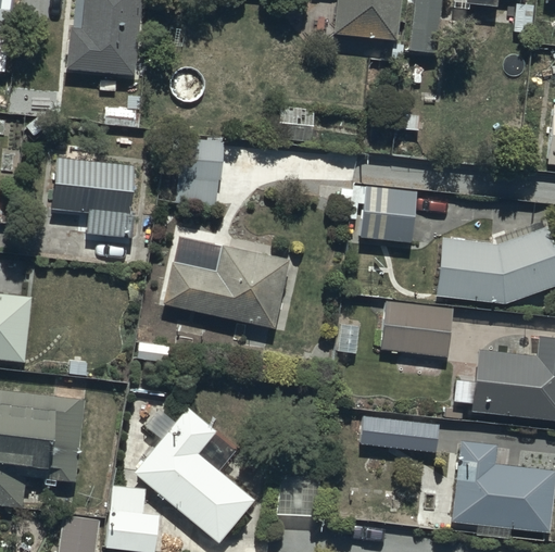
[(13,0),(0,0),(0,33),(11,34),(13,0)]
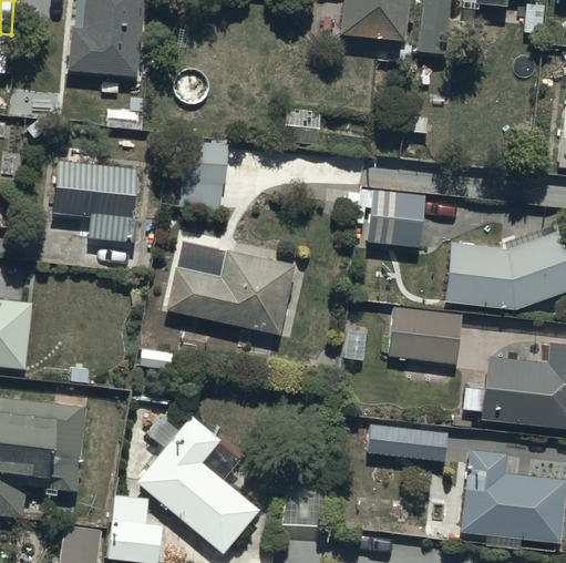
[(82,71),(134,75),(140,75),(143,0),(86,0),(85,29),(72,28),(70,71),(82,71)]
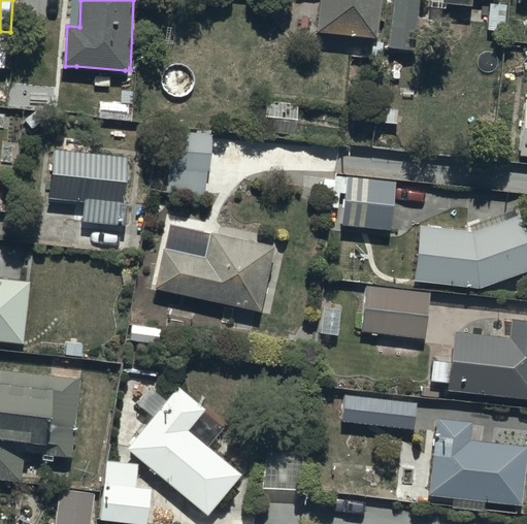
[(377,38),(381,0),(319,0),(317,33),(377,38)]
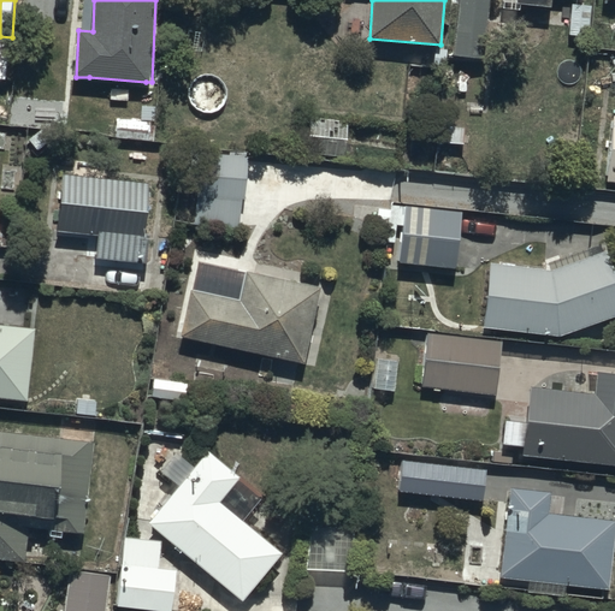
[(490,0),(456,0),(454,57),(486,59),(490,0)]
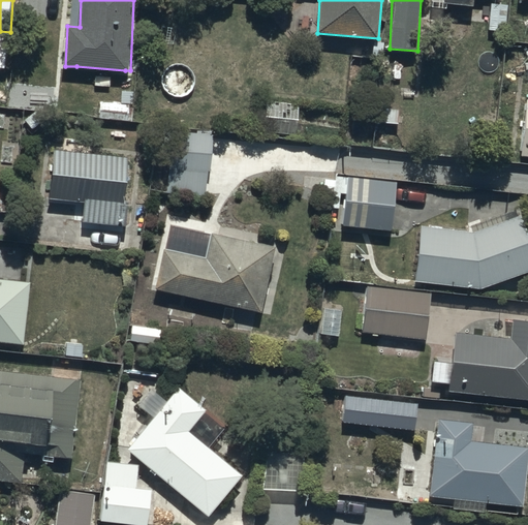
[(433,0),(433,9),(446,10),(446,3),(470,5),(470,0),(433,0)]
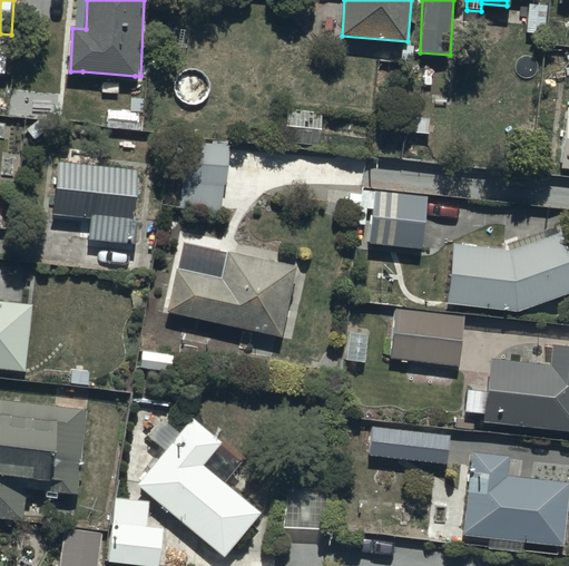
[(10,95),(8,118),(51,122),(52,104),(23,101),(23,96),(10,95)]
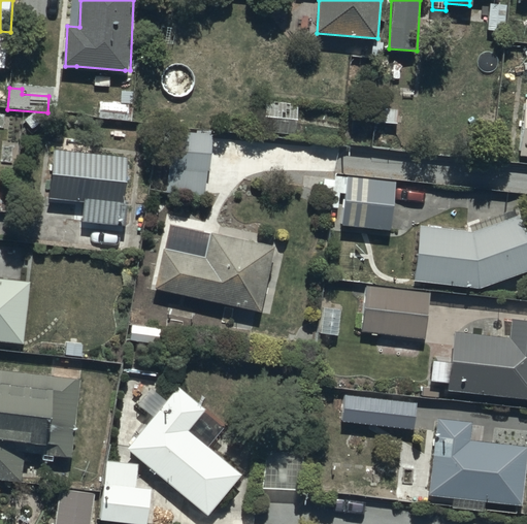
[(298,105),(266,102),(263,134),(295,137),(298,105)]
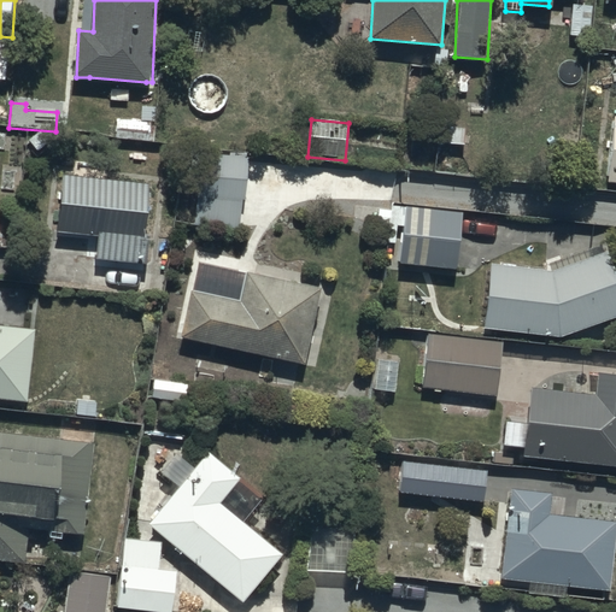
[(151,123),(115,121),(113,140),(150,142),(151,123)]
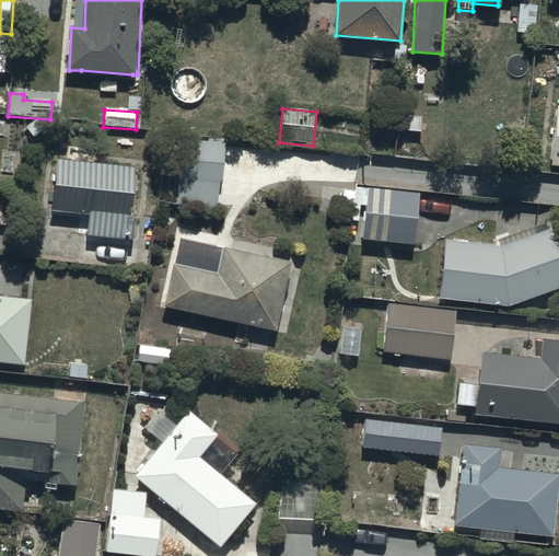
[(178,180),(177,206),(217,208),(218,183),(223,183),(225,141),(176,139),(175,180),(178,180)]
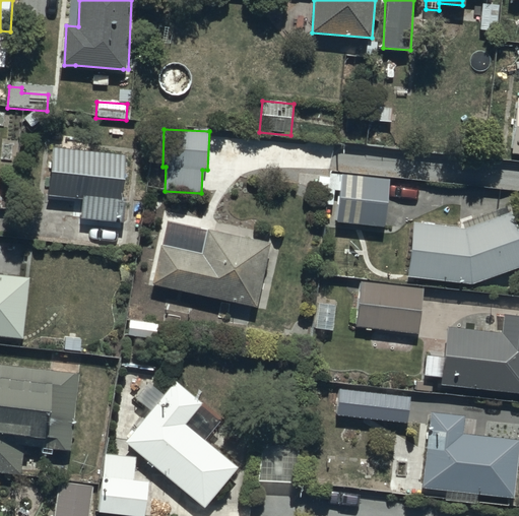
[(53,149),(51,195),(84,196),(83,219),(126,221),(127,196),(123,196),(125,153),(53,149)]
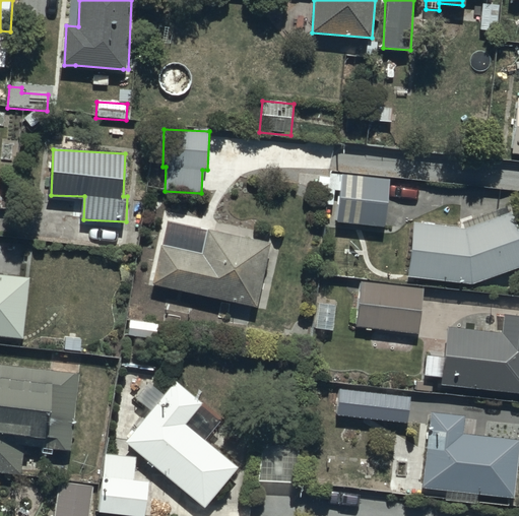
[(326,204),(335,205),(341,206),(339,224),(385,229),(389,180),(329,175),(326,204)]
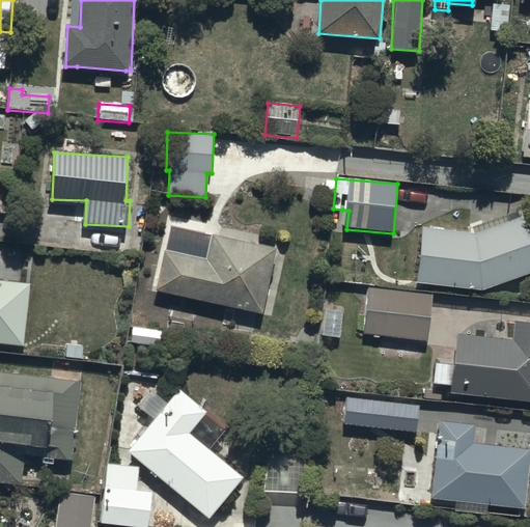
[(423,227),(416,282),(481,289),(529,272),(529,236),(523,217),(475,233),(423,227)]
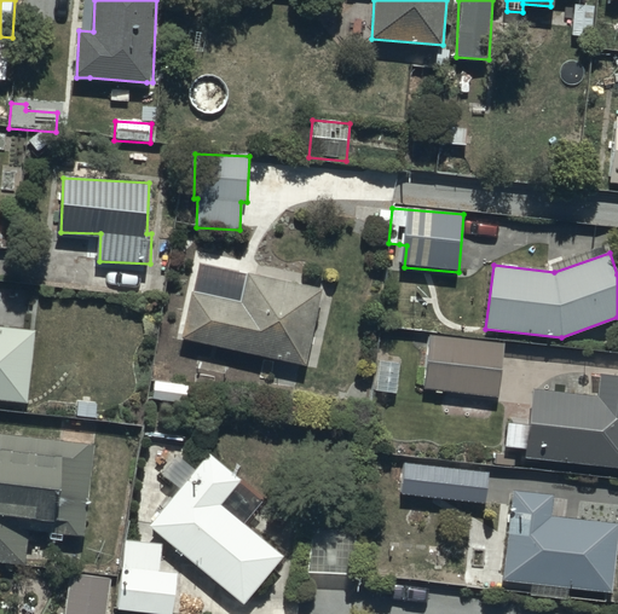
[(197,262),(180,337),(307,365),(325,289),(311,287),(312,282),(292,278),(290,283),(277,281),(278,273),(260,270),(259,276),(197,262)]
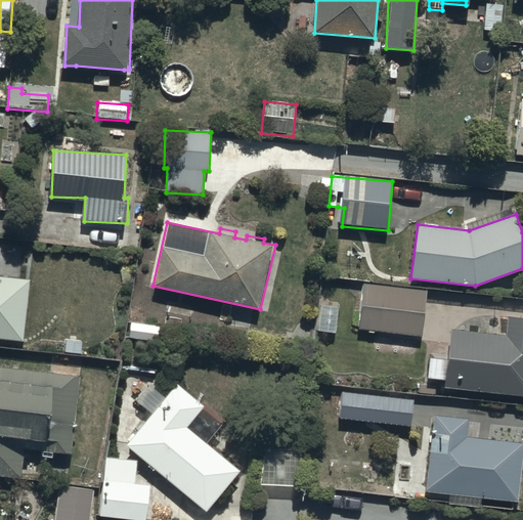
[(0,338),(24,340),(29,279),(0,276),(0,338)]
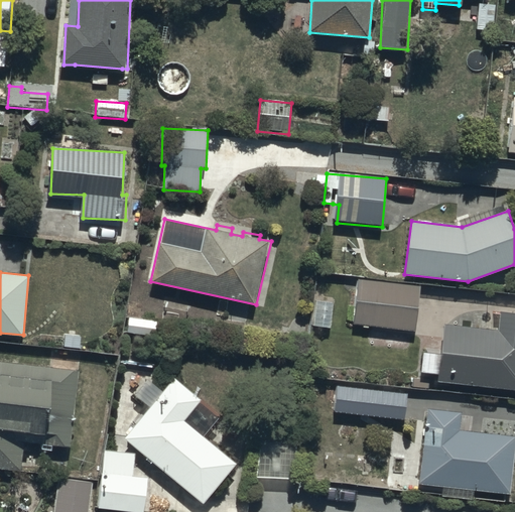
[(358,280),(353,326),(415,332),(419,286),(358,280)]
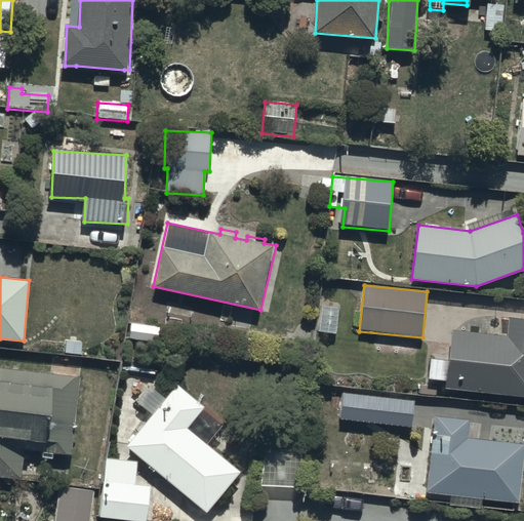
[(321,307),(318,331),(336,333),(339,309),(321,307)]
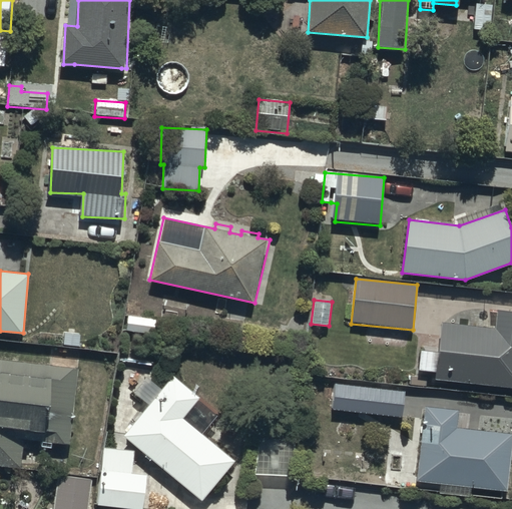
[(436,370),(435,377),(511,387),(511,310),(497,308),(494,328),(440,321),(437,350),(425,348),(422,368),(436,370)]
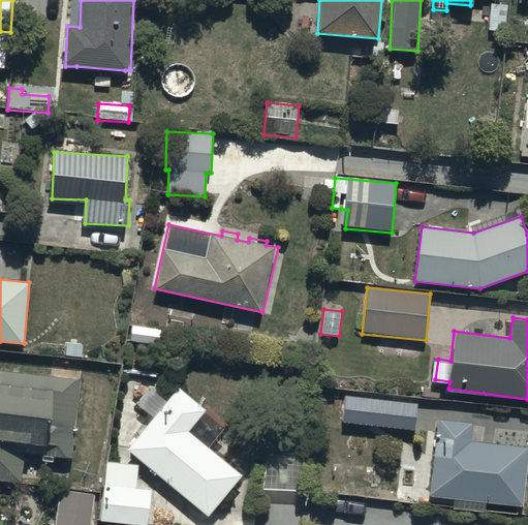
[(161,330),(131,328),(130,343),(160,345),(161,330)]
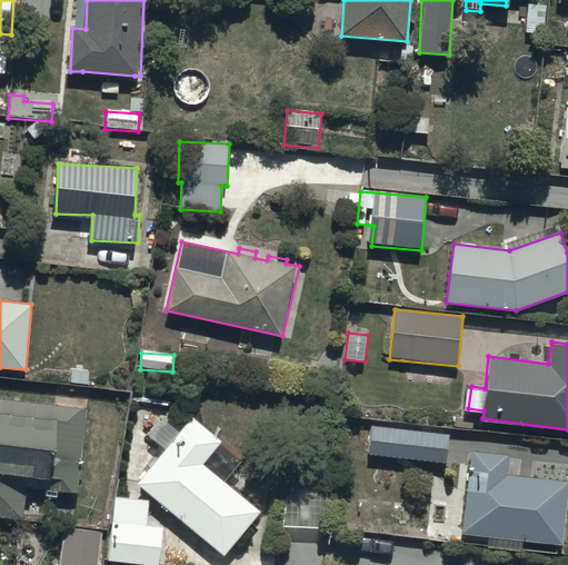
[(87,409),(0,400),(0,516),(23,519),(27,488),(78,493),(87,409)]
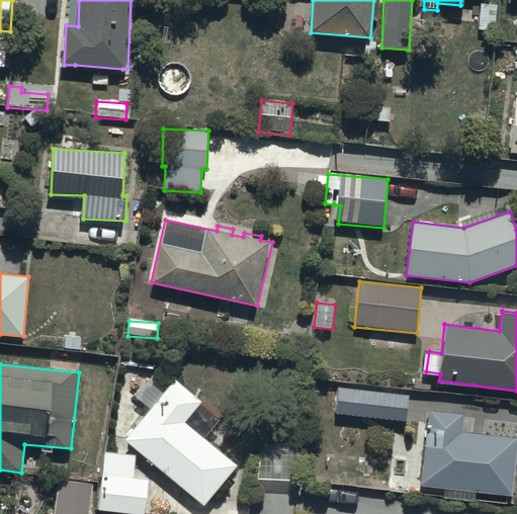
[(176,379),(125,439),(203,506),(238,466),(186,421),(202,402),(176,379)]
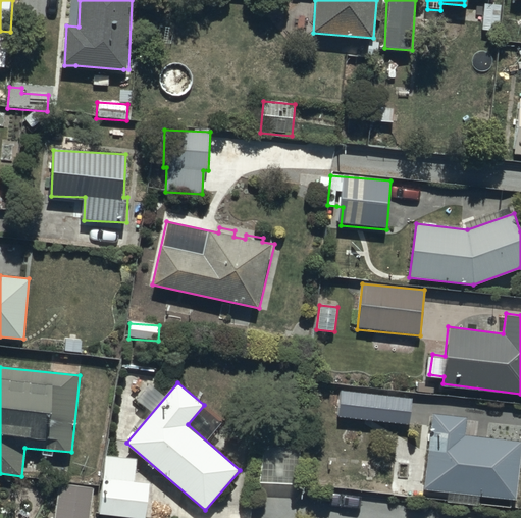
[(343,390),(340,418),(410,425),(413,398),(343,390)]
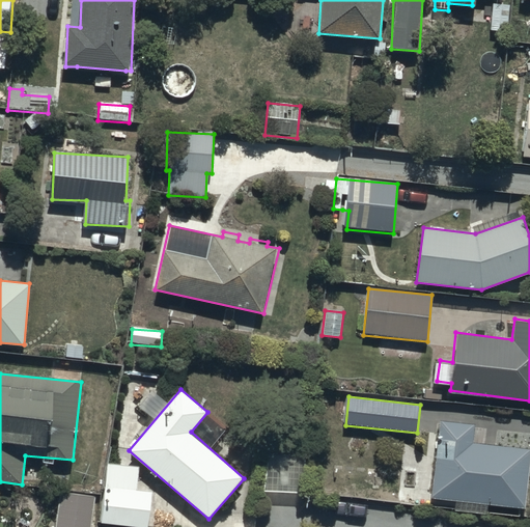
[(438,420),(430,497),(454,499),(453,509),(486,514),(487,504),(525,507),(529,460),(529,448),(472,443),(474,423),(438,420)]
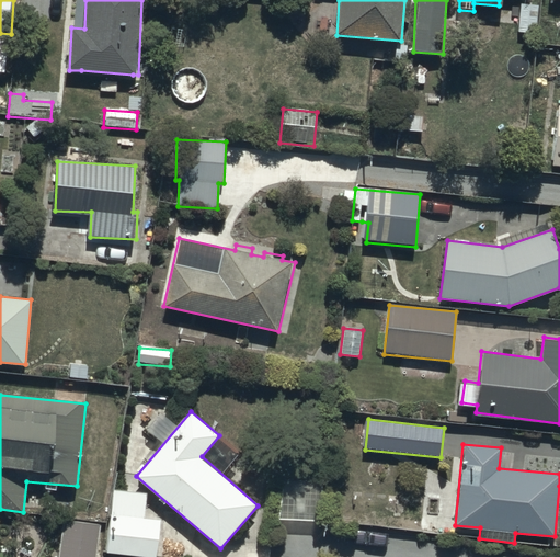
[(115,491),(110,554),(134,556),(158,556),(161,520),(144,518),(146,495),(115,491)]
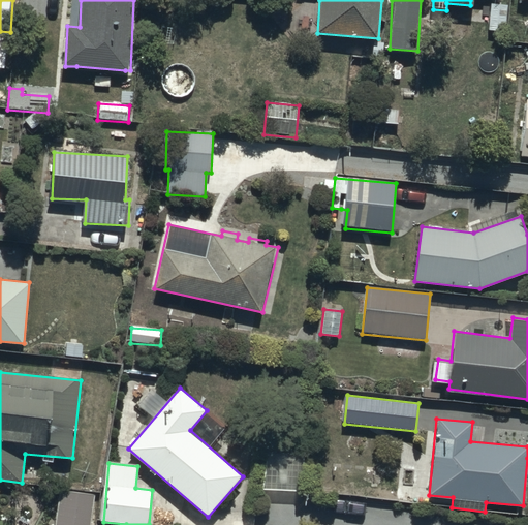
[(58,491),(54,524),(91,524),(95,495),(58,491)]
